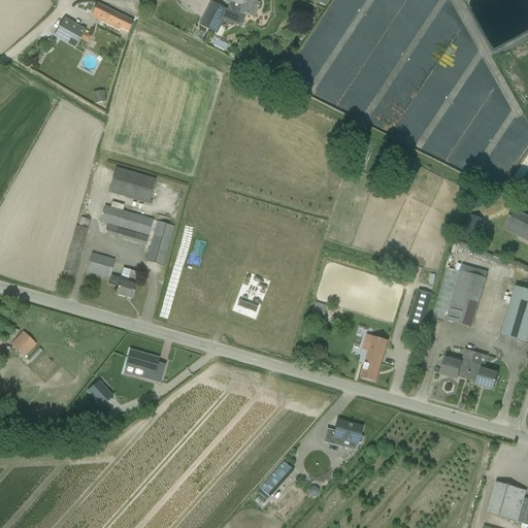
[(249,0),(230,0),(227,9),(210,3),(201,27),(217,34),(223,21),(227,12),(238,17),(240,11),(254,18),(260,4),(249,0)]
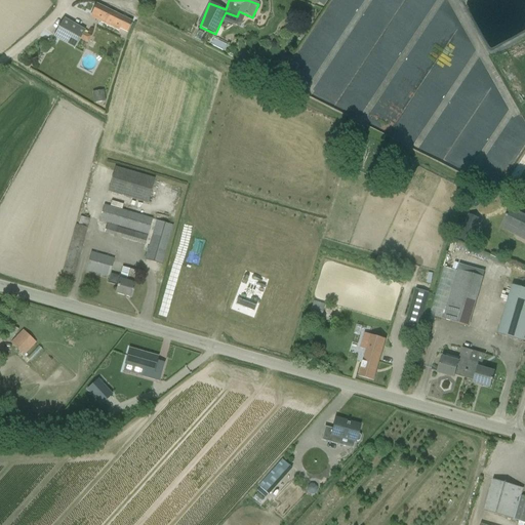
[(120,29),(127,32),(132,23),(96,4),(91,14),(101,19),(99,22),(118,32),(120,29)]
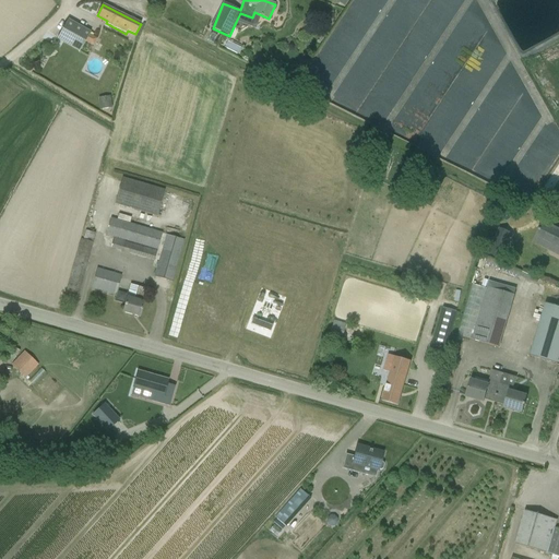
[(57,39),(80,52),(91,33),(68,20),(57,39)]
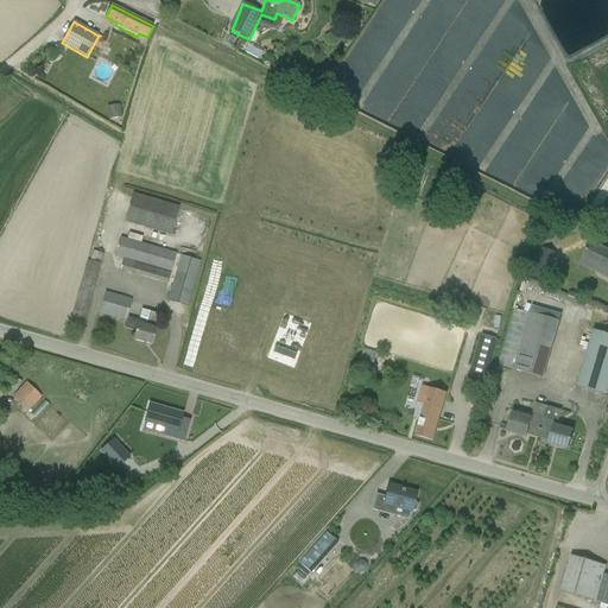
[(99,38),(94,46),(102,50),(106,42),(99,38)]
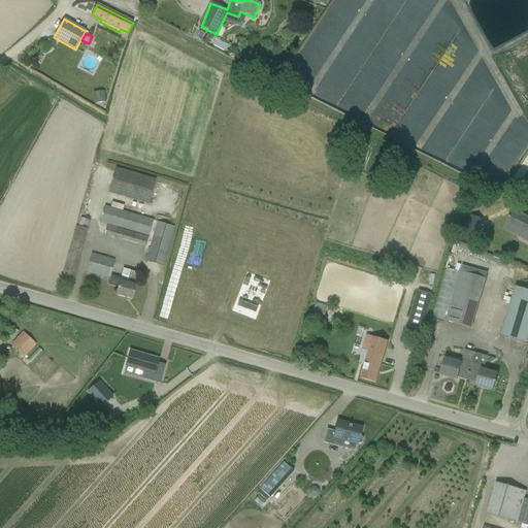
[(95,104),(105,103),(103,92),(93,93),(95,104)]
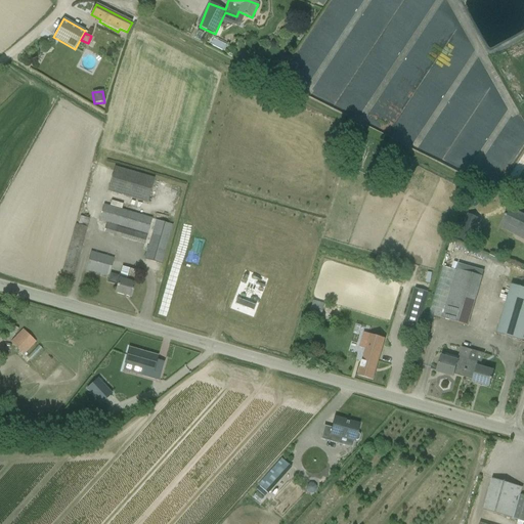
[(115,167),(107,192),(147,204),(155,178),(115,167)]
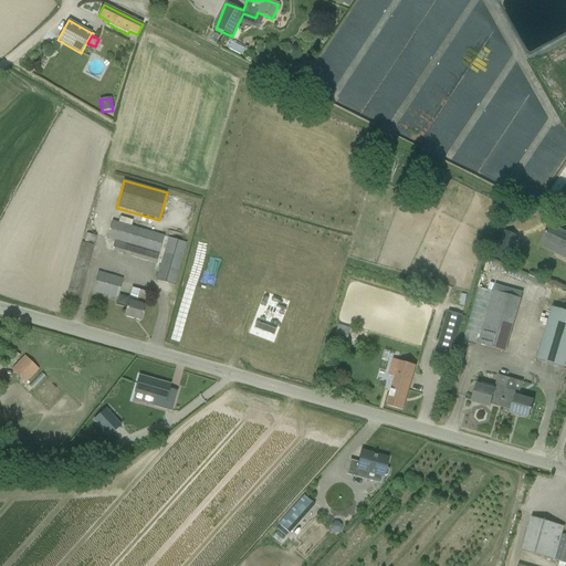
[(156,264),(163,244),(165,237),(163,236),(149,232),(113,221),(107,239),(116,241),(113,252),(156,264)]
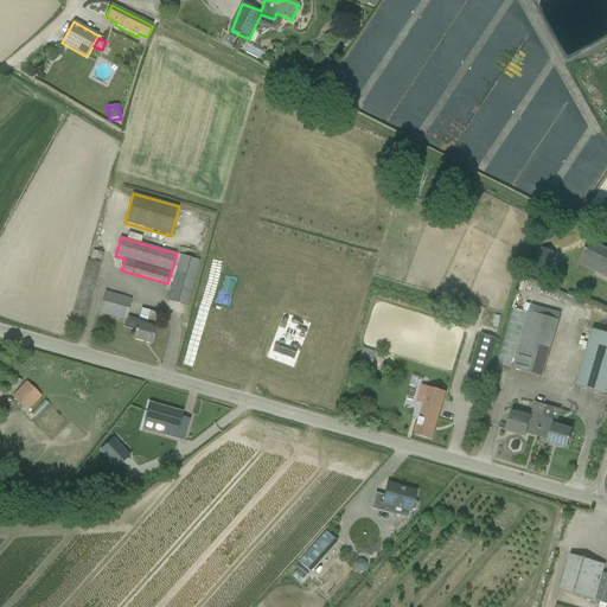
[(600,274),(602,268),(606,270),(606,251),(589,243),(579,263),(600,274)]
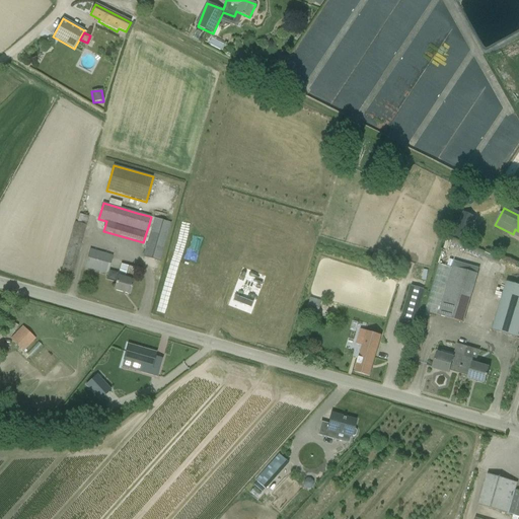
[(77,213),(62,273),(73,276),(88,216),(77,213)]
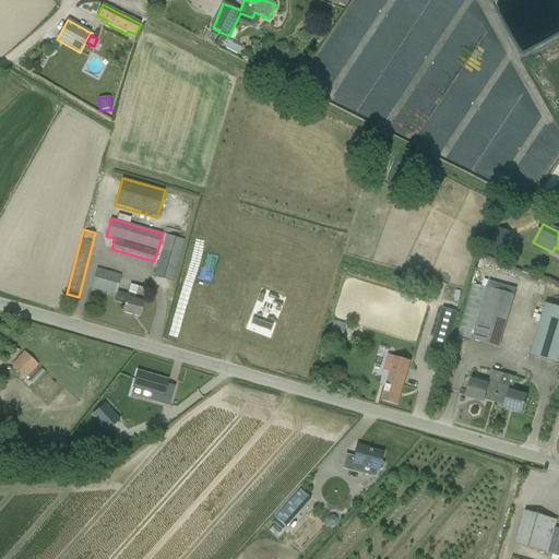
[(166,235),(165,242),(158,264),(156,272),(155,277),(173,282),(185,240),(166,235)]
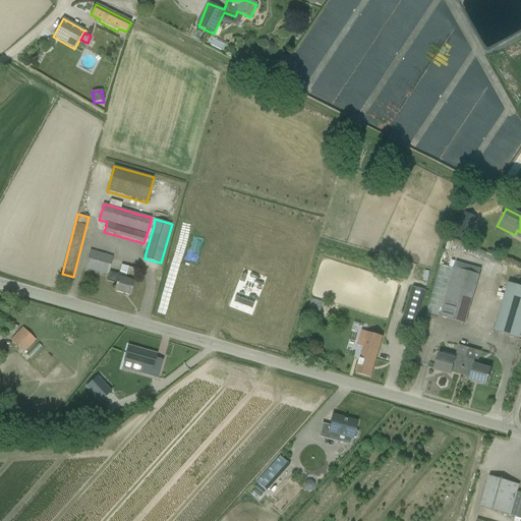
[(471,230),(461,225),(456,237),(466,241),(471,230)]
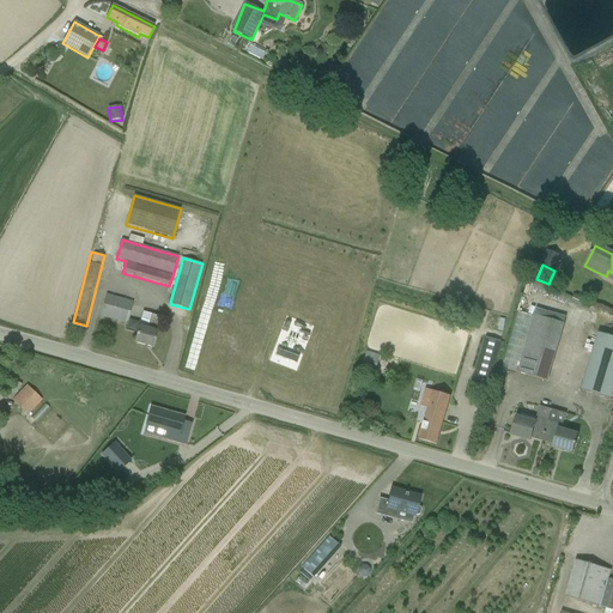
[(532,290),(534,283),(528,280),(525,293),(529,296),(532,290)]
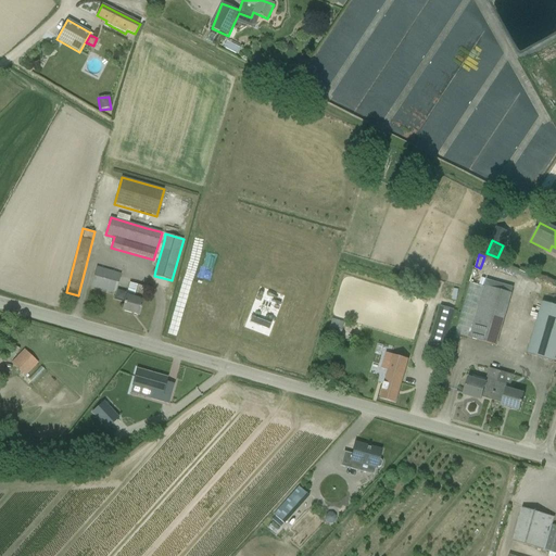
[(482,263),(516,277),(519,270),(484,256),(482,263)]
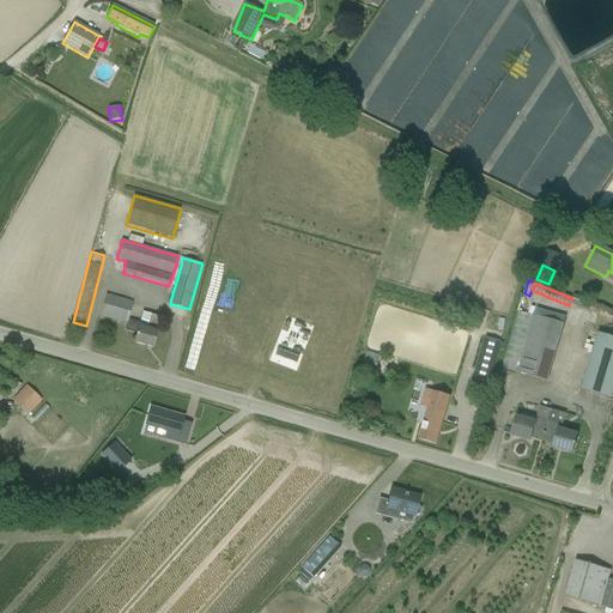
[(101,315),(128,322),(133,302),(107,295),(101,315)]
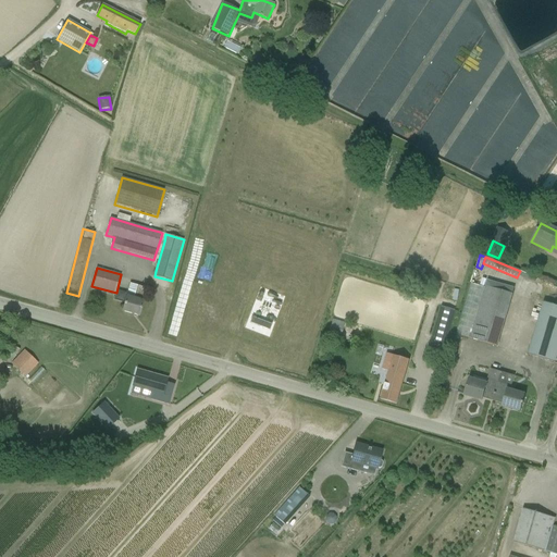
[(512,294),(511,294),(514,289),(489,282),(487,287),(486,286),(471,338),(497,346),(512,294)]
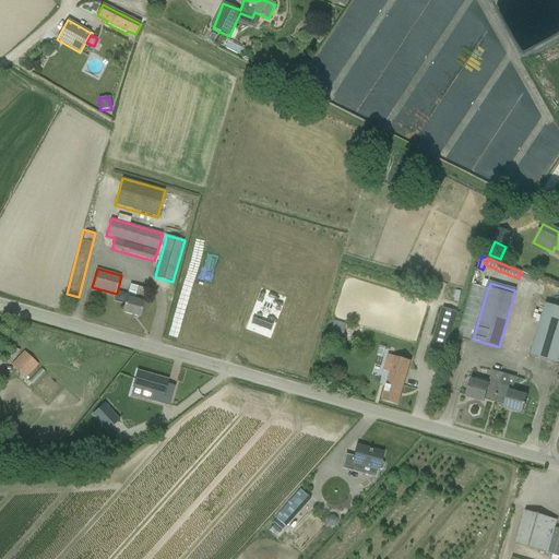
[(140,318),(144,301),(143,301),(146,289),(131,285),(122,313),(140,318)]
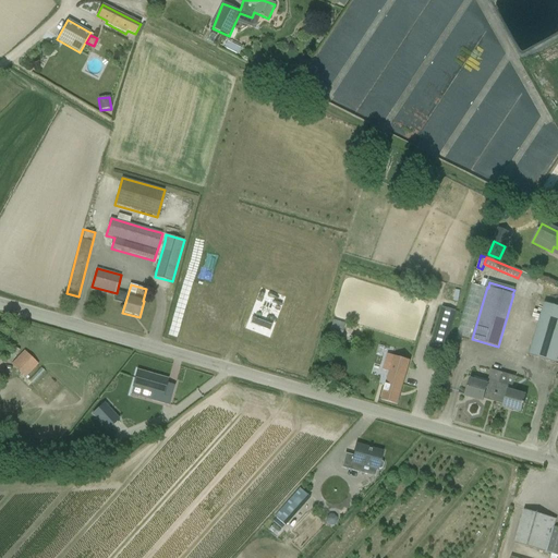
[(557,359),(557,306),(545,303),(529,355),(557,364),(557,359)]
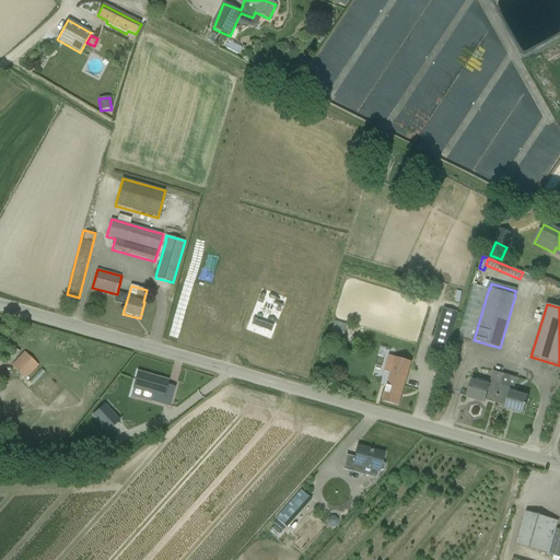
[(347,325),(333,321),(328,338),(341,342),(347,325)]
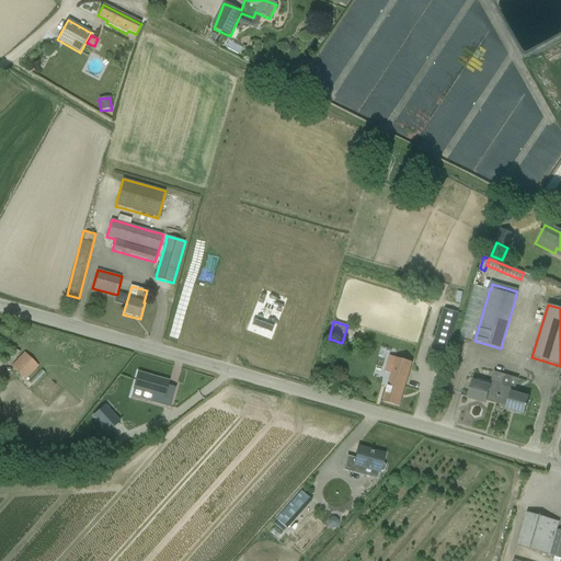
[(430,364),(439,366),(443,353),(433,351),(430,364)]
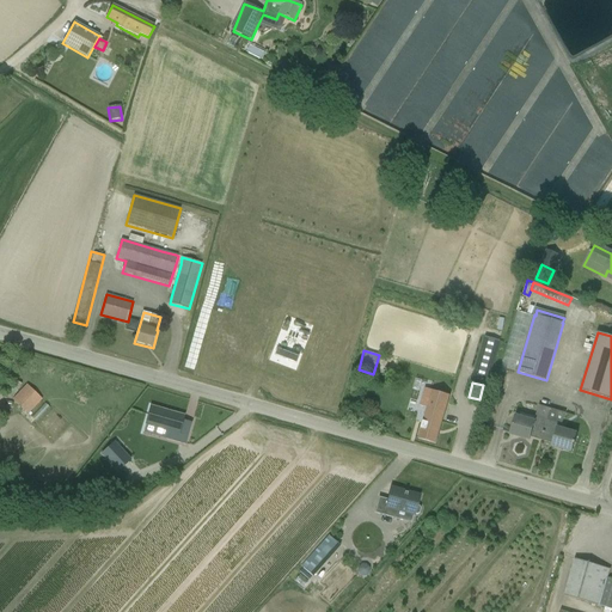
[(28,414),(42,399),(28,385),(13,399),(28,414)]
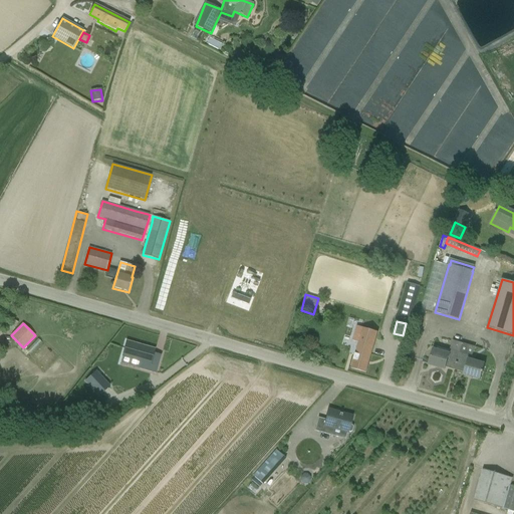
[(354,359),(351,368),(365,373),(377,332),(374,331),(362,328),(356,326),(352,340),(358,342),(354,359)]
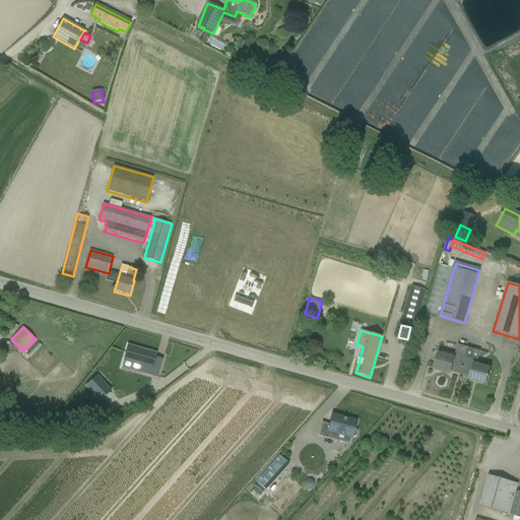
[(129,343),(125,359),(144,365),(142,372),(158,376),(161,369),(154,367),(158,351),(129,343)]
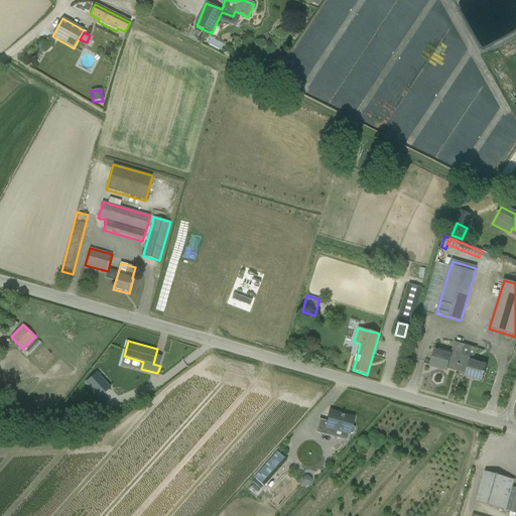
[(465,345),(462,355),(457,372),(467,374),(466,377),(482,381),(484,374),(485,375),(485,373),(484,373),(486,366),(473,362),(477,349),(465,345)]
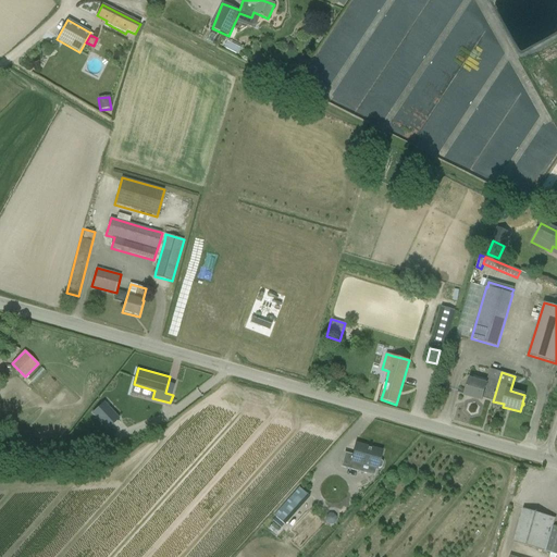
[(470,379),(465,395),(482,400),(483,398),(493,401),(498,383),(487,380),(486,384),(470,379)]
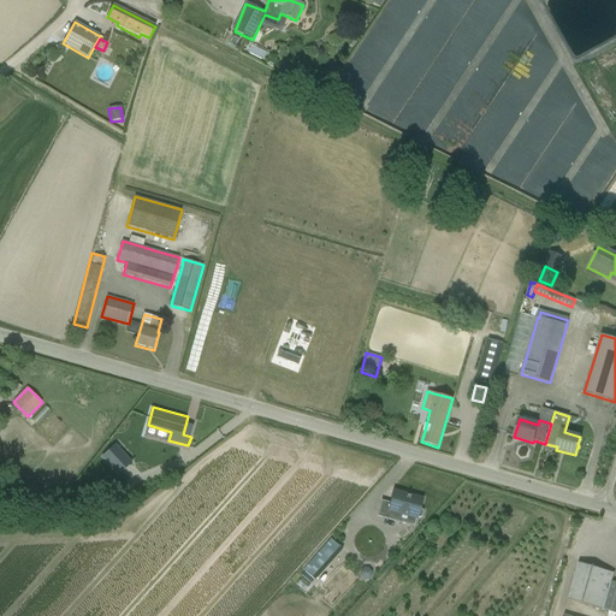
[(131,463),(123,455),(114,446),(102,458),(117,473),(119,475),(131,463)]
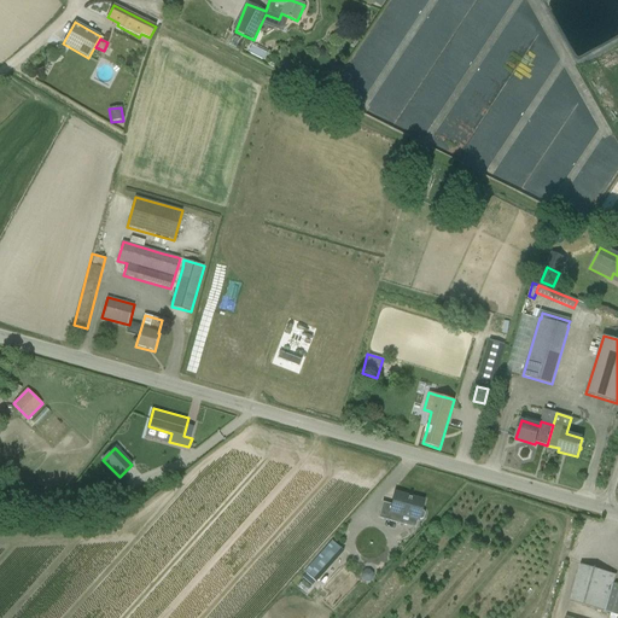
[(421,511),(424,501),(395,493),(391,505),(383,502),(378,518),(398,524),(401,516),(419,520),(419,519),(421,520),(424,519),(425,514),(424,512),(421,511)]
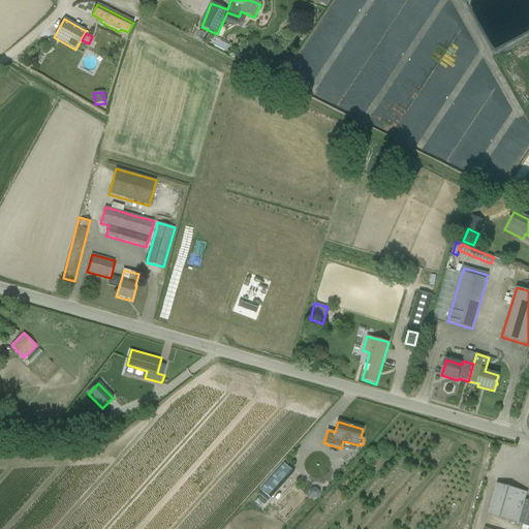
[(284,463),(278,470),(288,478),(293,472),(284,463)]
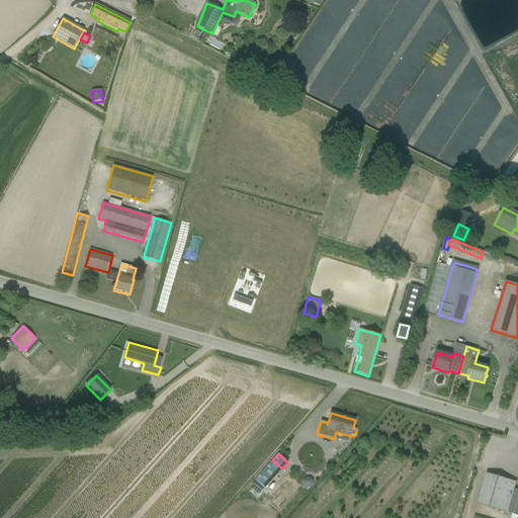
[(517,516),(517,491),(514,490),(516,482),(487,473),(479,504),(517,516)]
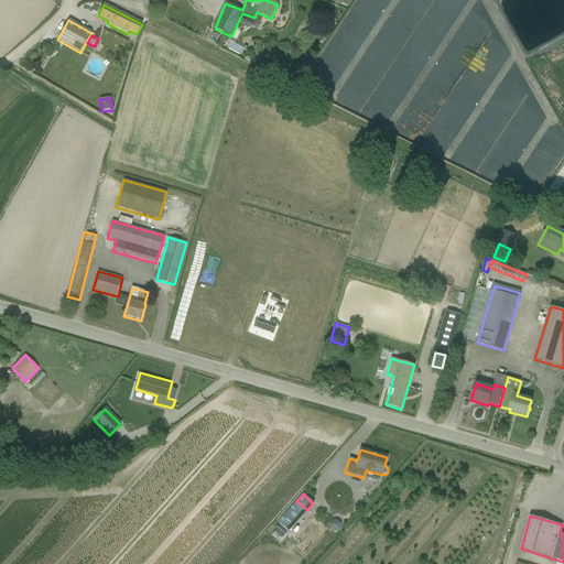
[(288,532),(291,529),(280,519),(277,522),(279,523),(288,532)]
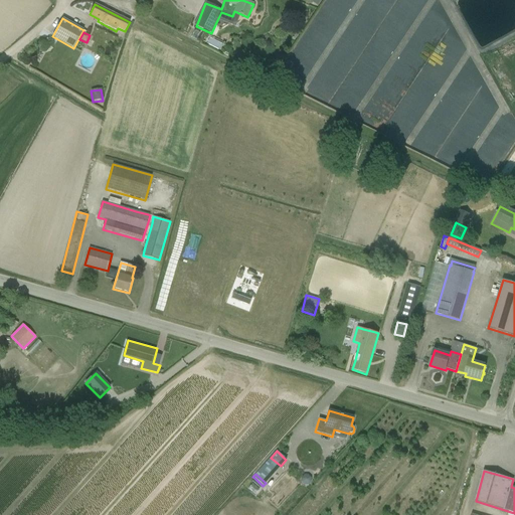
[(308,476),(304,476),(301,479),(301,483),(304,485),(308,485),(311,482),(310,478),(308,476)]
